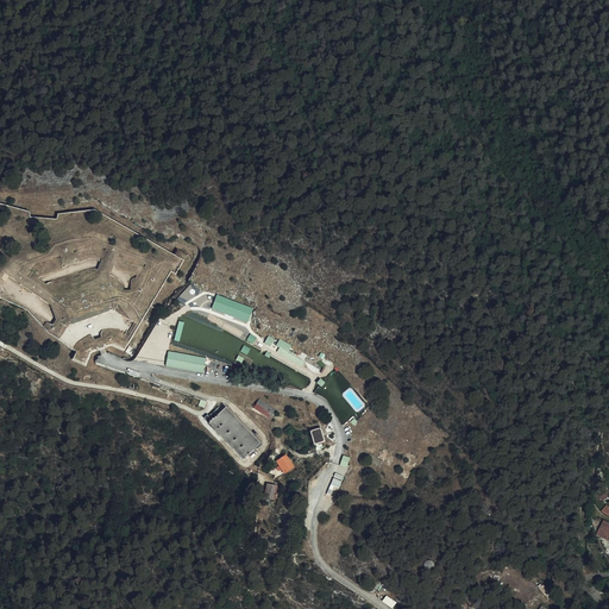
[(249,321),(253,307),(217,294),(212,308),(249,321)]
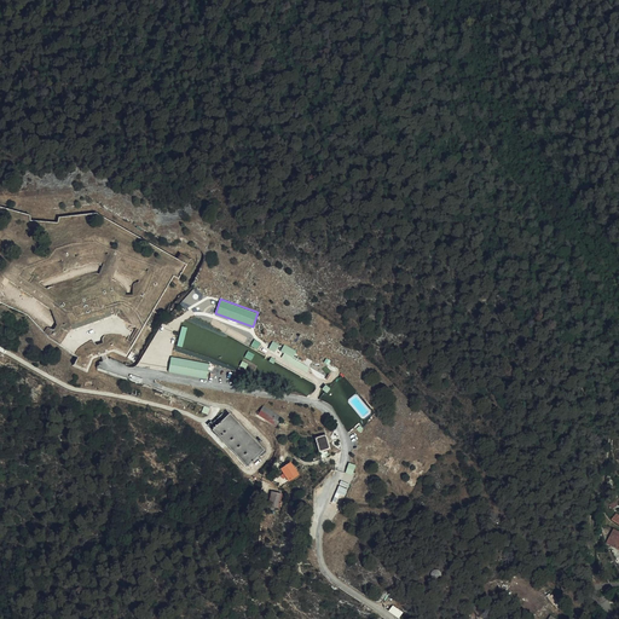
[(268,348),(276,352),(279,345),(273,341),(268,348)]
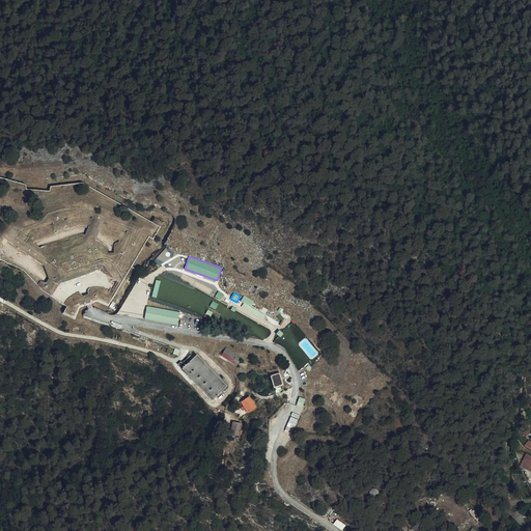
[(253,304),(254,300),(244,295),(241,301),(244,303),(241,308),(263,318),(268,311),(253,304)]
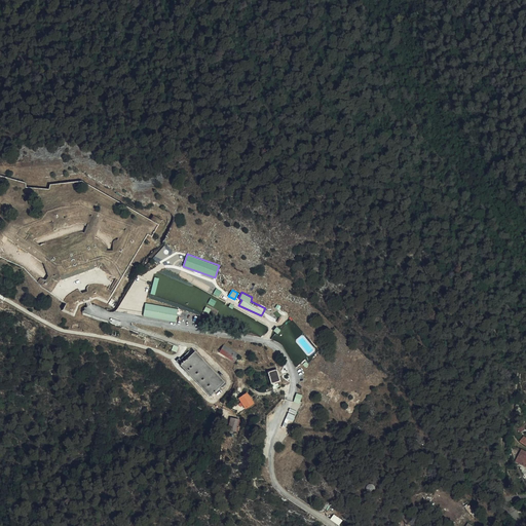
[(145,303),(143,316),(176,322),(178,308),(145,303)]
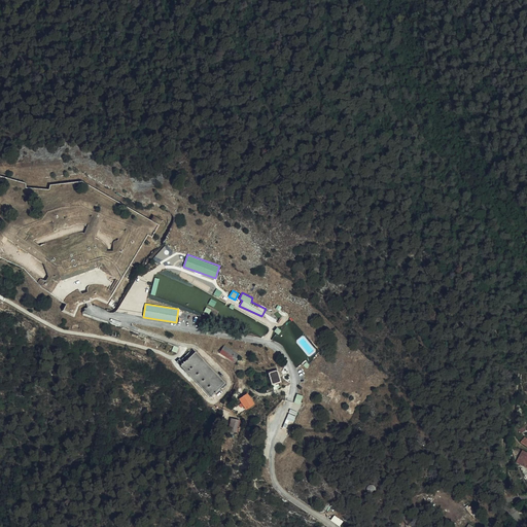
[(223,345),(219,354),(236,362),(240,354),(223,345)]
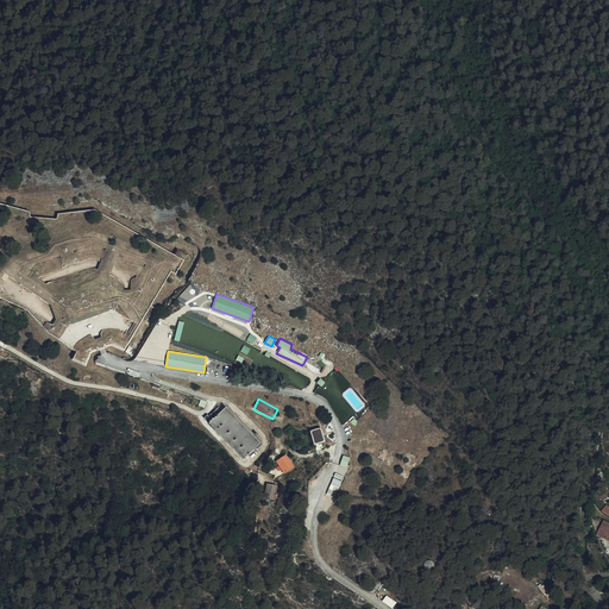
[(258,444),(225,408),(209,424),(243,458),(258,444)]
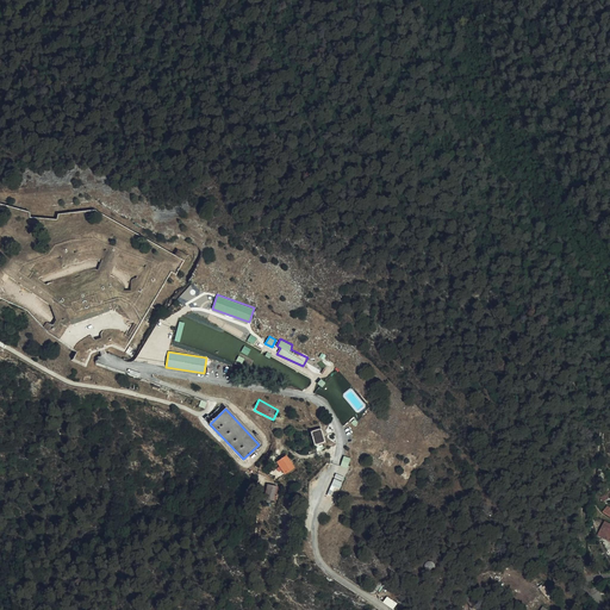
[(321,428),(311,431),(315,444),(325,441),(321,428)]
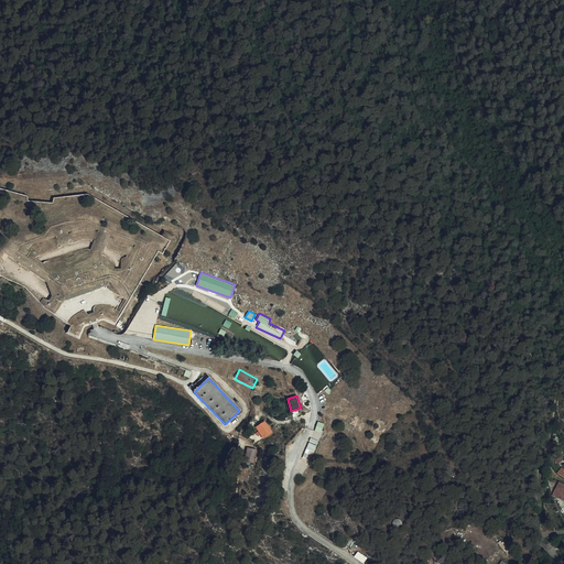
[(272,432),(264,421),(257,425),(263,436),(272,432)]
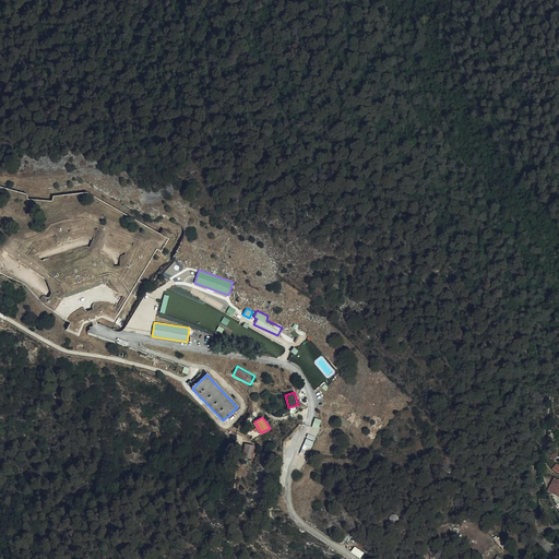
[(312,427),(319,429),(322,419),(316,417),(312,427)]
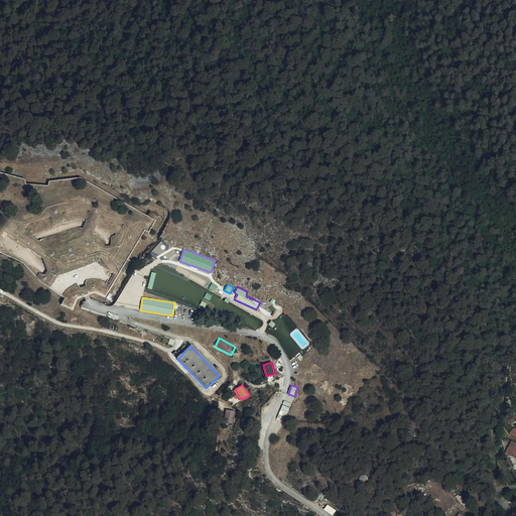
[(232,422),(234,411),(227,409),(225,421),(232,422)]
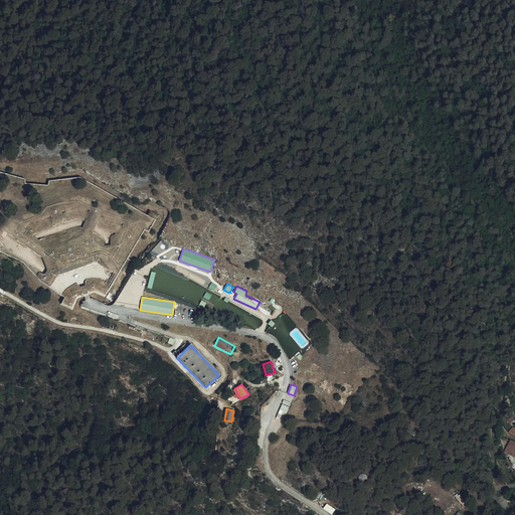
[(421,482),(422,484),(425,481),(426,482),(432,476),(428,473),(422,478),(424,479),(421,482)]
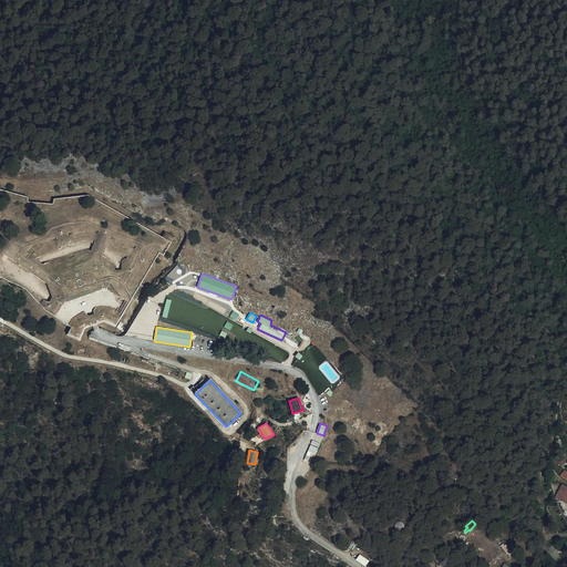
[(395,526),(394,528),(395,531),(398,533),(400,533),(402,532),(404,531),(404,527),(403,525),(402,524),(399,523),(397,524),(395,526)]
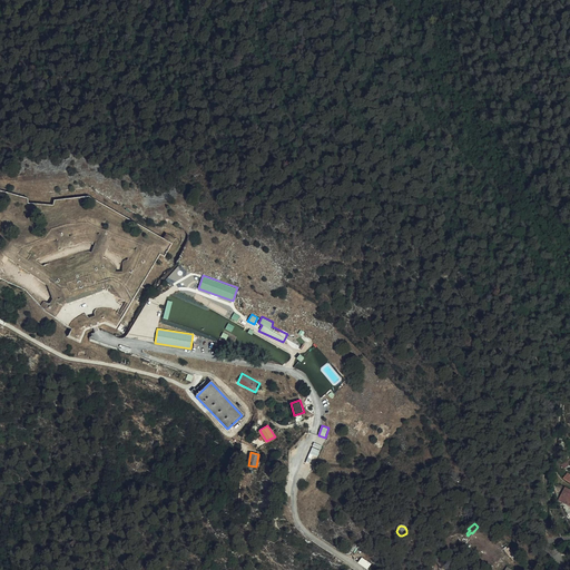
[(511,557),(516,554),(510,548),(507,551),(511,557)]
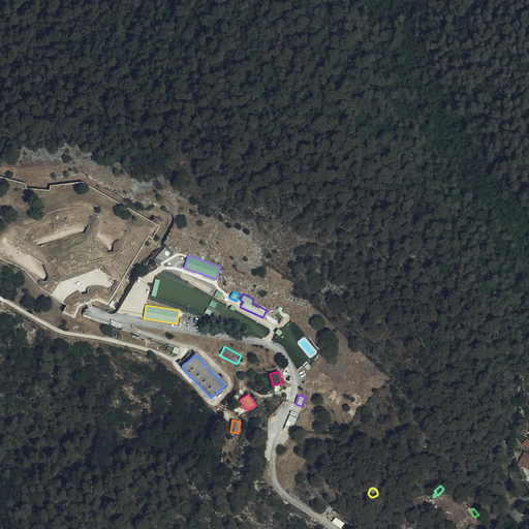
[(341,528),(345,523),(336,517),(333,523),(341,528)]
